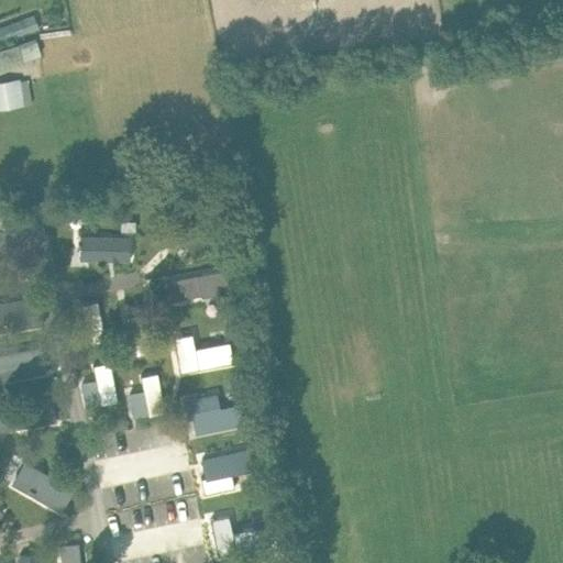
[(36,35),(0,47),(0,69),(43,55),(36,35)]
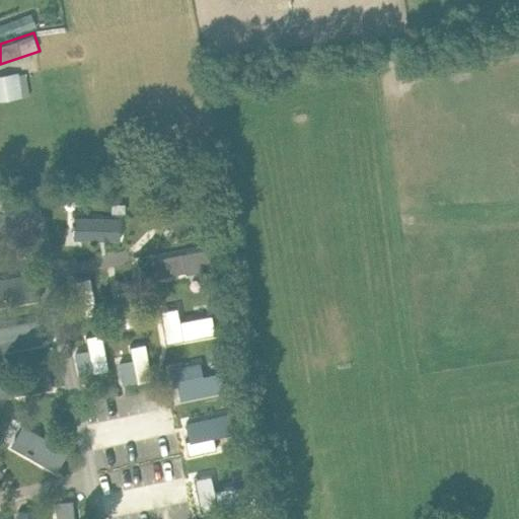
[(0,76),(0,99),(23,95),(20,73),(0,76)]
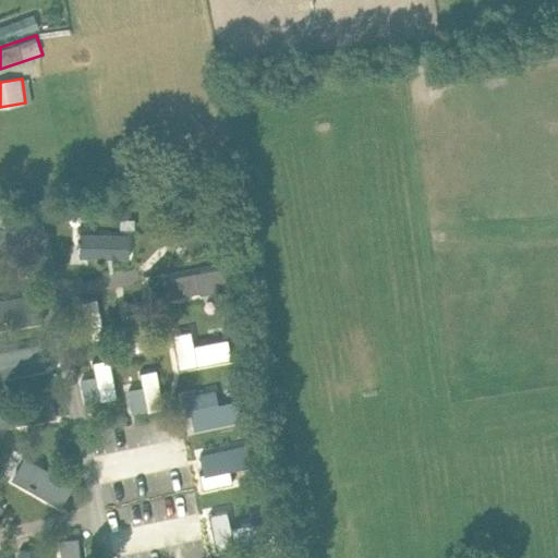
[(79,233),(79,256),(129,256),(129,234),(79,233)]
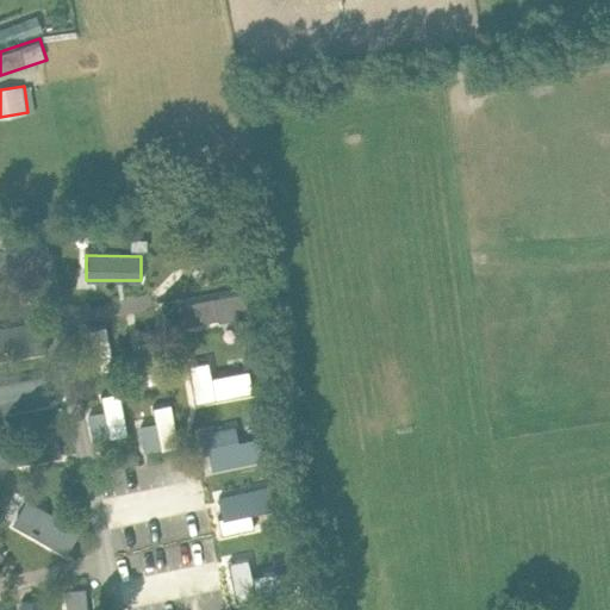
[(243,291),(176,305),(181,328),(184,328),(182,325),(218,318),(218,321),(221,319),(219,318),(224,317),(225,319),(234,317),(234,315),(246,312),(242,294),(244,293),(243,291)]
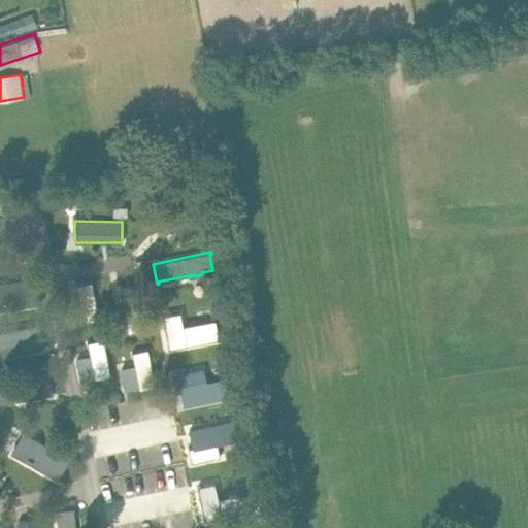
[(36,278),(0,285),(0,309),(40,302),(36,278)]
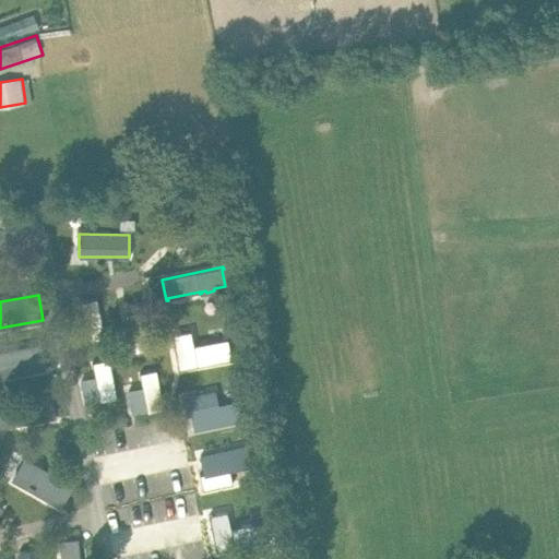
[(82,316),(70,318),(74,341),(87,339),(87,341),(105,337),(97,299),(80,302),(82,316)]
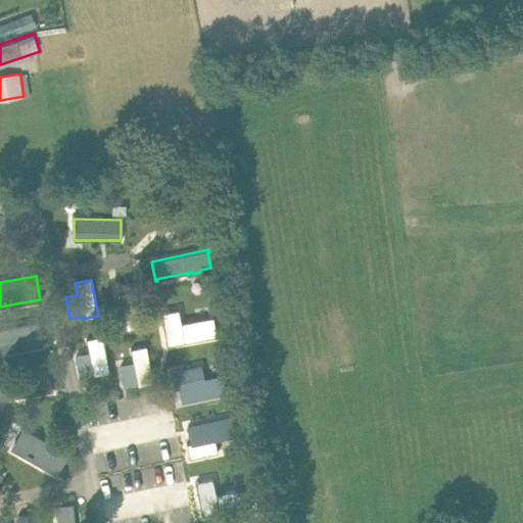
[(122,305),(109,307),(113,330),(126,328),(126,330),(142,327),(135,290),(120,293),(122,305)]
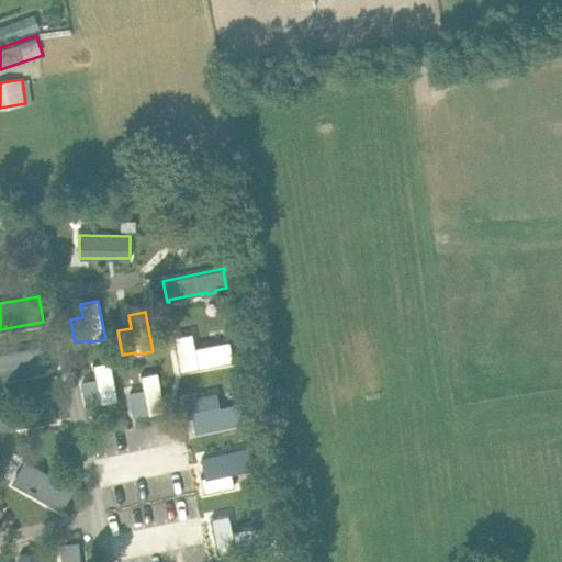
[(96,378),(82,380),(87,404),(100,402),(100,404),(117,401),(110,361),(93,364),(96,378)]
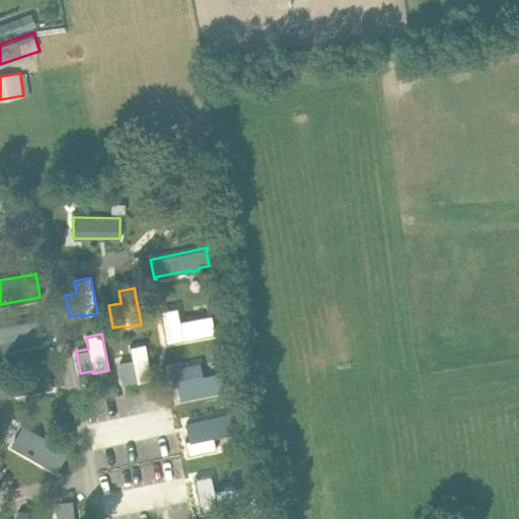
[(132,359),(120,361),(124,383),(136,381),(136,383),(152,380),(145,344),(129,347),(132,359)]
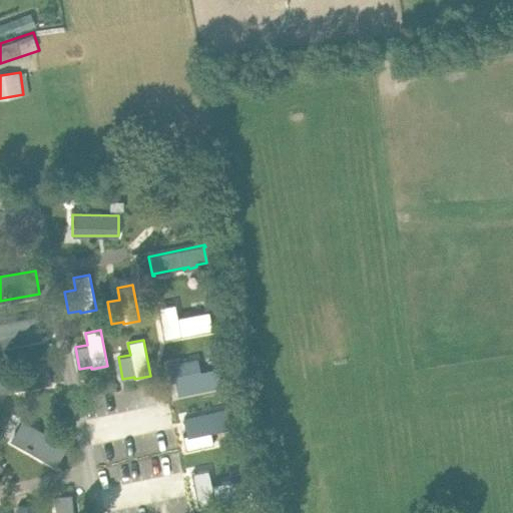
[(45,367),(0,374),(0,392),(48,384),(45,367)]
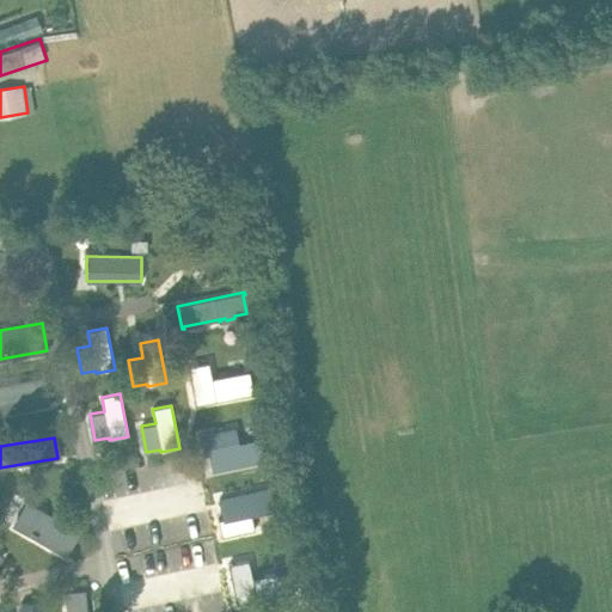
[(224,519),(218,520),(221,537),(255,530),(250,513),(273,508),(268,488),(219,499),(224,519)]
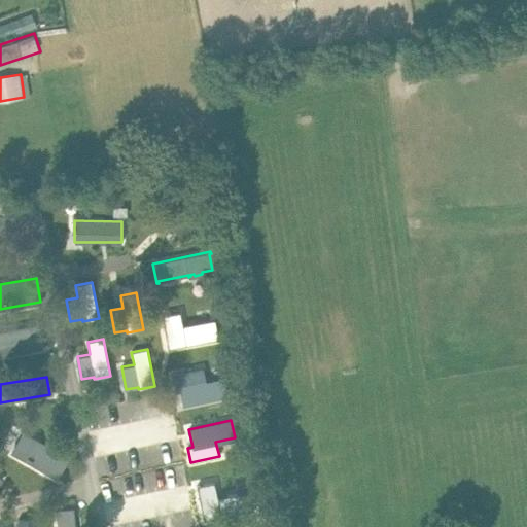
[(26,431),(13,453),(56,478),(68,456),(26,431)]
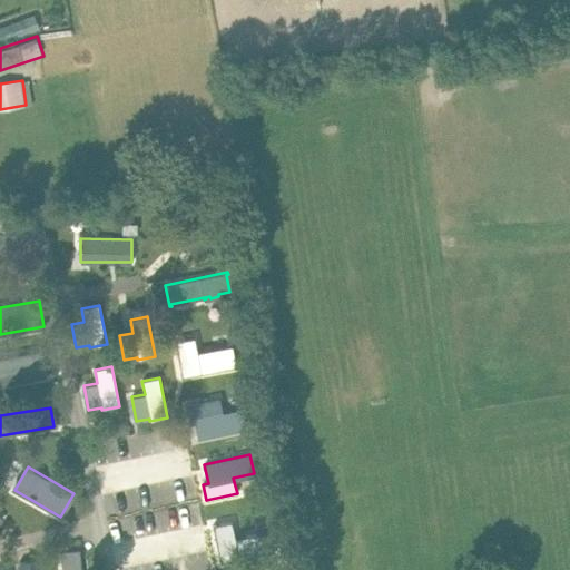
[(232,521),(212,526),(219,562),(276,551),(276,549),(274,549),(271,532),(255,536),(255,533),(246,536),(246,538),(237,539),(237,538),(235,538),(232,521)]
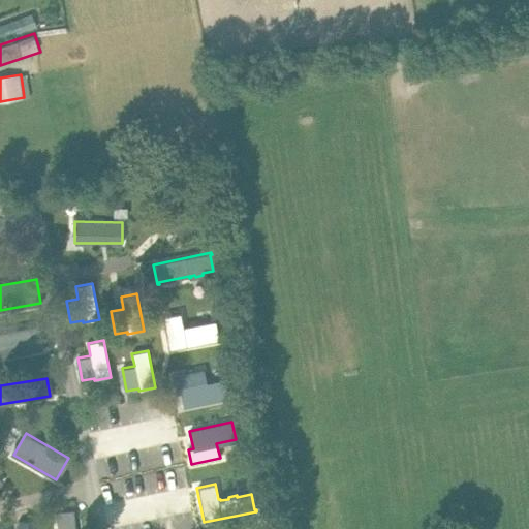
[(73,528),(72,509),(56,510),(57,528),(73,528)]
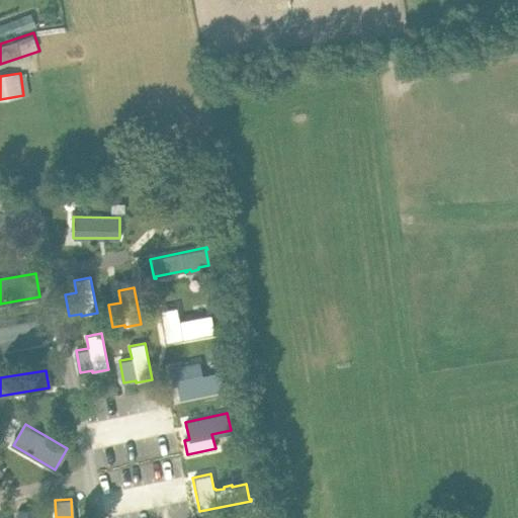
[(35,517),(34,509),(17,511),(18,517),(35,517)]
